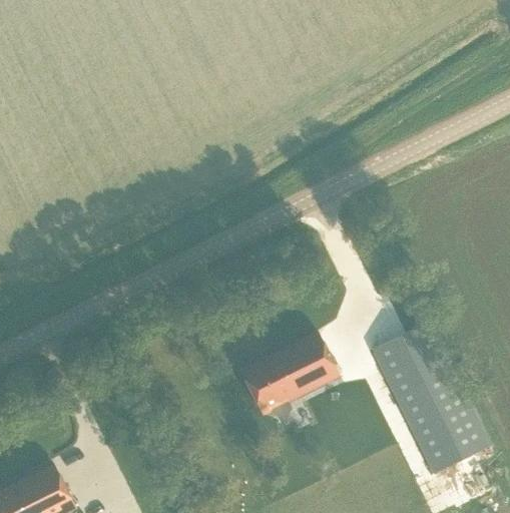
[(384,343),(369,351),(431,475),(489,446),(427,321),(411,329),(384,343)]
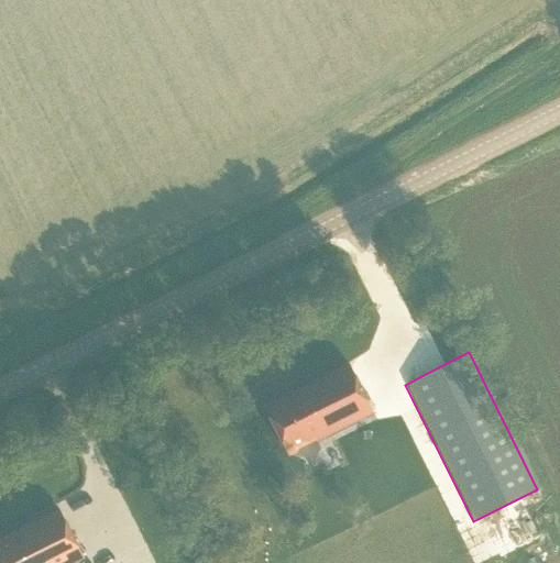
[(262,408),(286,456),(370,415),(346,367),(262,408)]
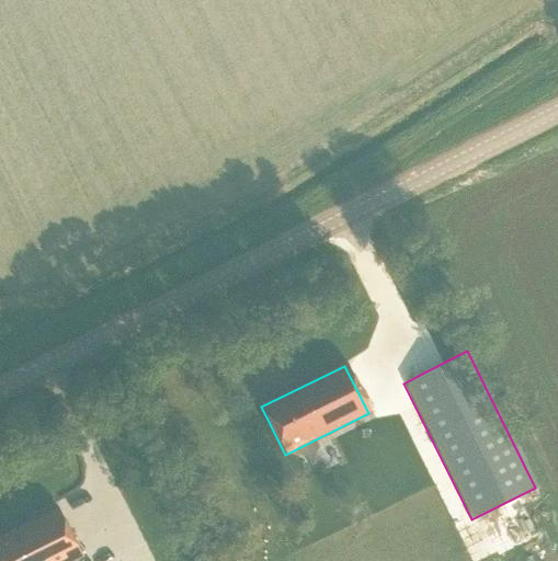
[(8,458),(0,461),(0,471),(12,466),(8,458)]
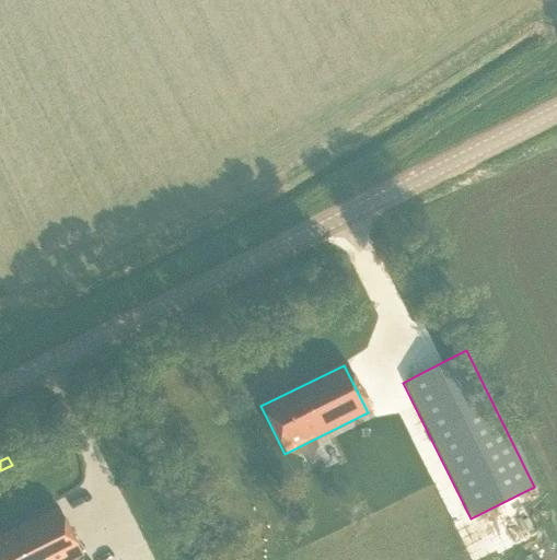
[(129,492),(117,494),(122,514),(134,512),(129,492)]
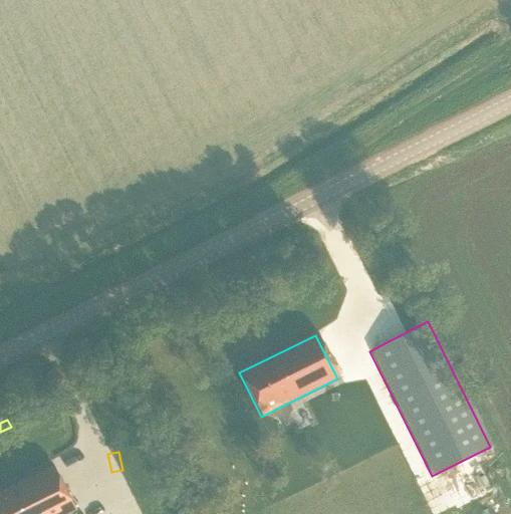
[(0,513),(64,513),(72,510),(50,467),(0,492),(0,513)]
